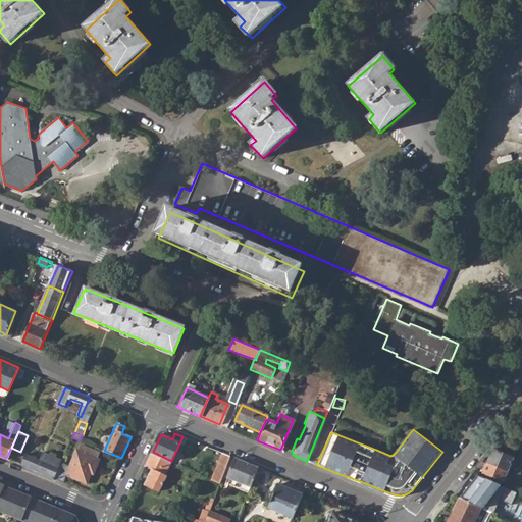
[(70,466),(61,462),(54,478),(64,482),(66,474),(83,481),(83,482),(86,483),(88,482),(89,477),(92,473),(94,473),(100,459),(97,458),(99,452),(82,444),(80,450),(77,450),(70,466)]
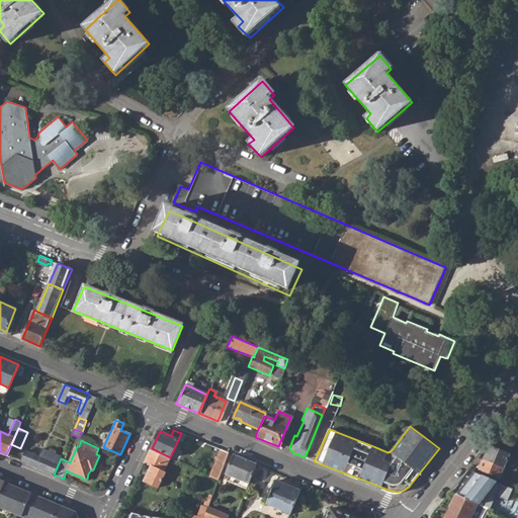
[(484,458),(504,467),(510,454),(510,453),(491,444),(484,458)]
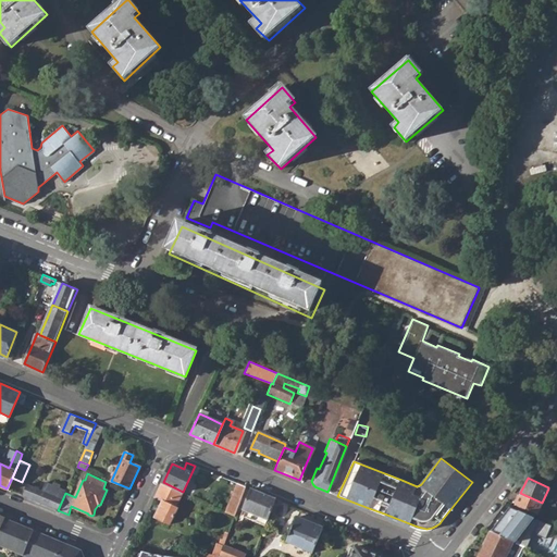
[(21,495),(58,510),(65,493),(66,491),(47,482),(42,491),(26,483),(21,495)]
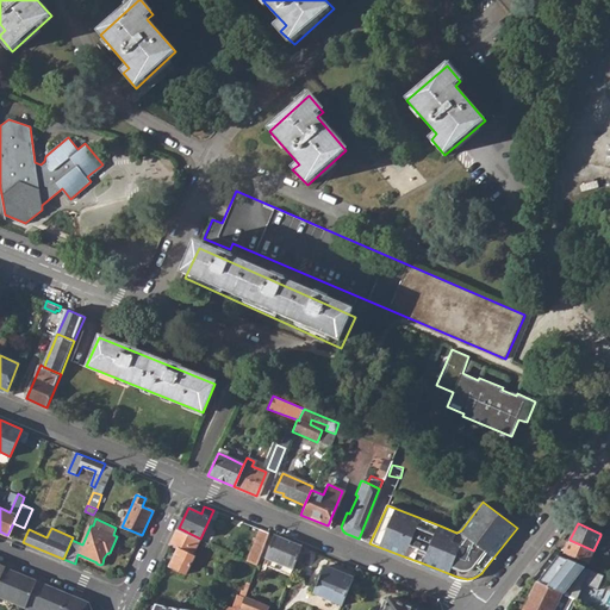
[(169,566),(186,573),(194,556),(193,555),(200,539),(179,528),(170,546),(178,549),(169,566)]
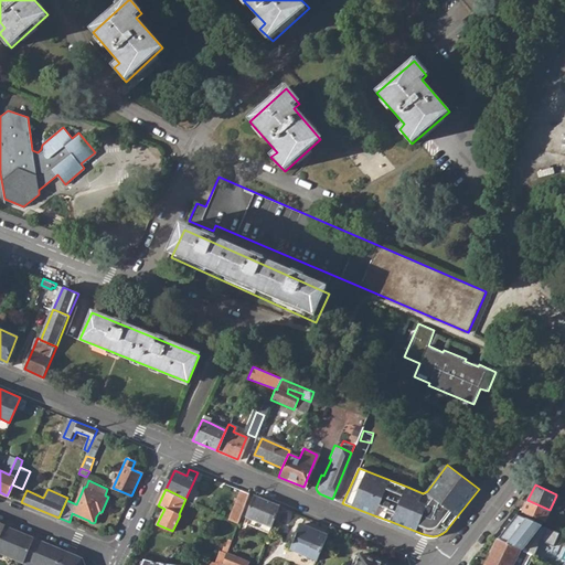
[(230,520),(238,524),(249,493),(241,490),(230,520)]
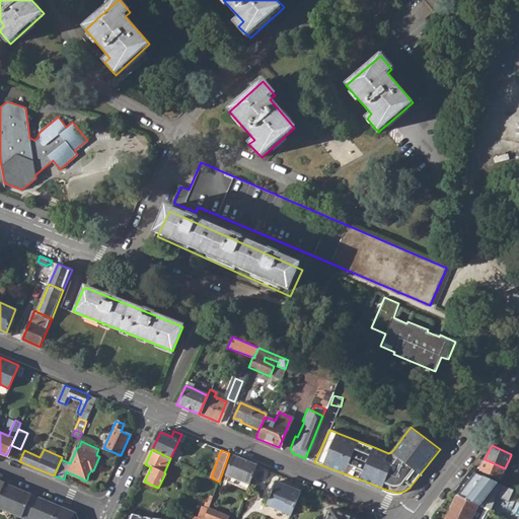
[(226,474),(249,485),(256,465),(233,455),(226,474)]
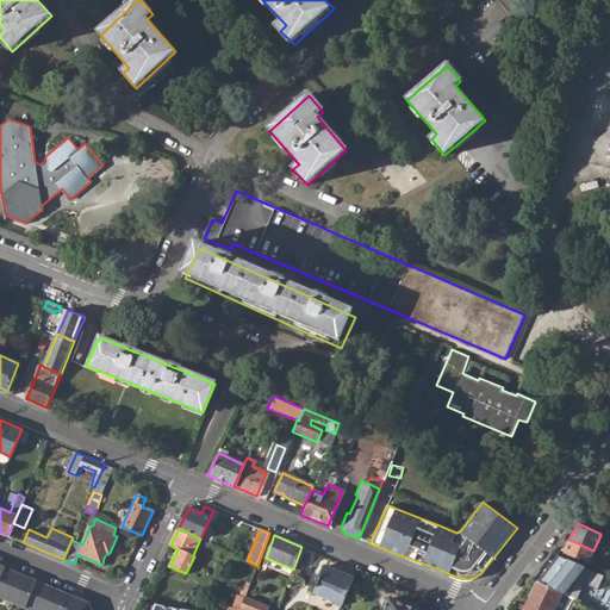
[(593,551),(570,540),(568,539),(564,552),(589,564),(593,551)]
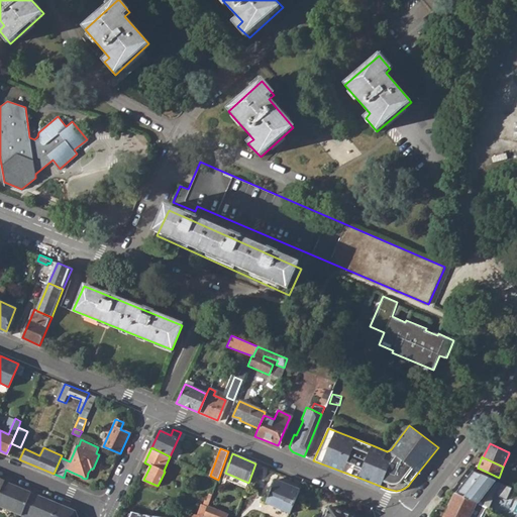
[(469,474),(458,495),(472,500),(483,505),(488,508),(489,508),(496,494),(507,500),(512,488),(501,483),(476,471),(473,476),(469,474)]
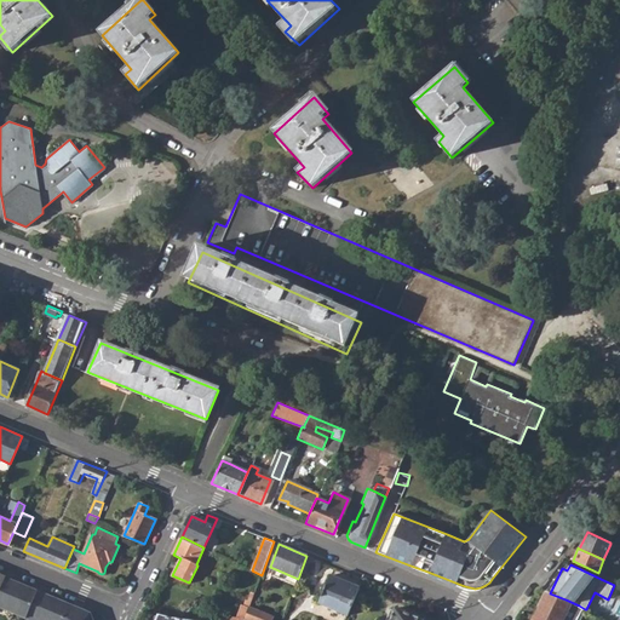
[(320,603),(348,615),(360,586),(331,575),(320,603)]
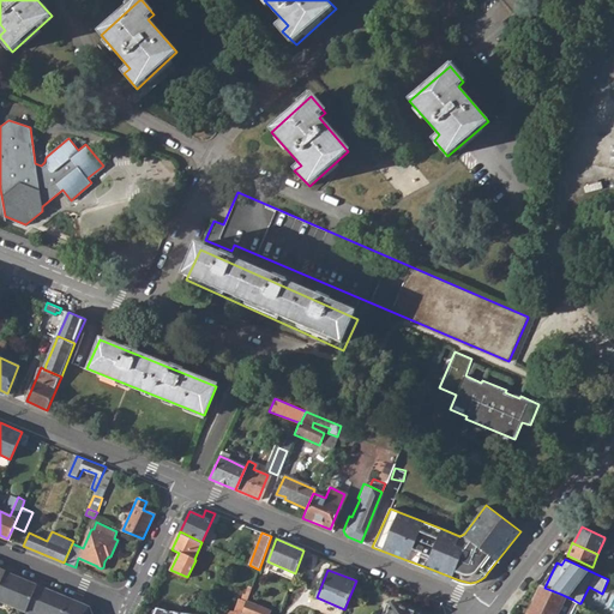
[(38,584),(7,571),(0,585),(0,601),(26,612),(38,584)]
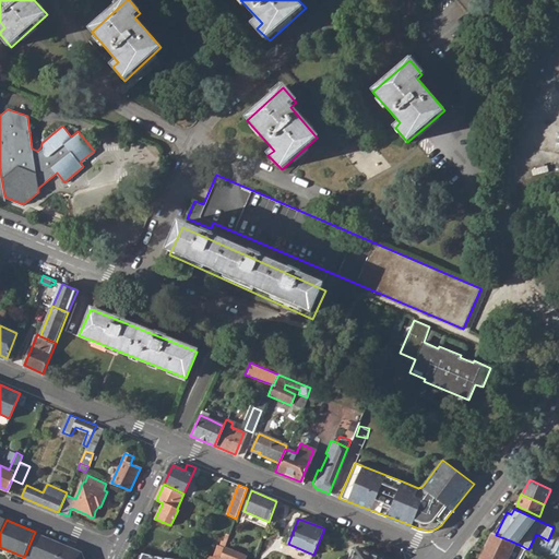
[(56,558),(62,544),(35,532),(24,557),(28,558),(56,558)]
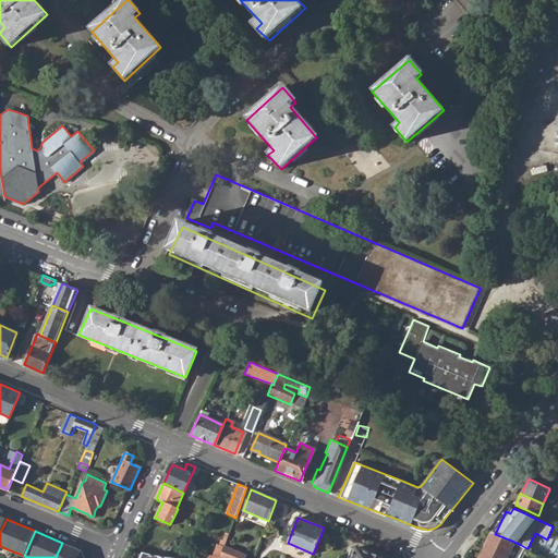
[(506,557),(508,555),(513,557),(522,557),(526,548),(521,545),(509,540),(495,534),(492,532),(478,557),(480,557),(506,557)]
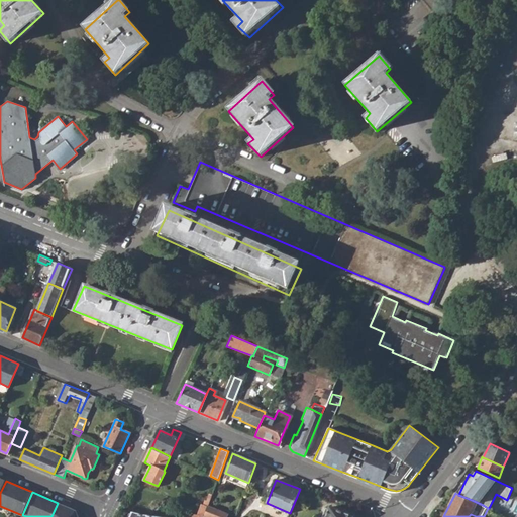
[(78,516),(76,510),(58,503),(52,516),(78,516)]
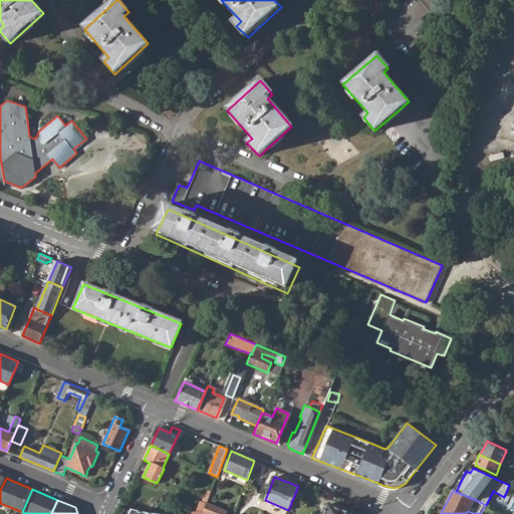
[(204,513),(225,513),(227,511),(208,504),(204,512),(204,513)]
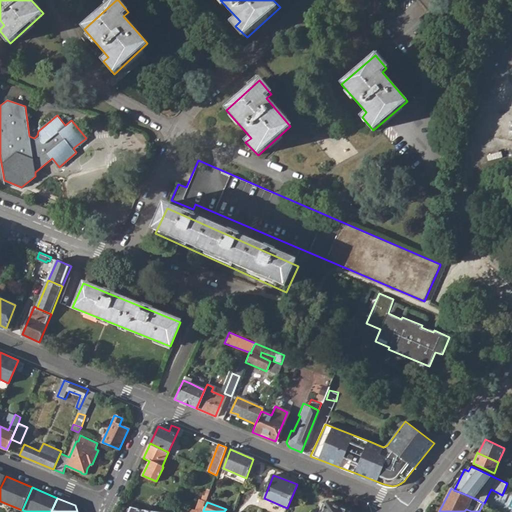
[(316,511),(350,511),(327,502),(326,504),(323,502),(320,510),(318,509),(316,511)]
